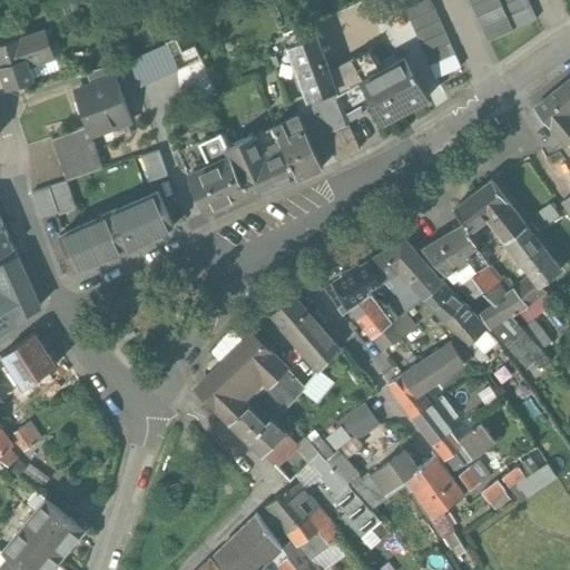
[(454,58),(428,0),(399,0),(430,69),(454,58)]
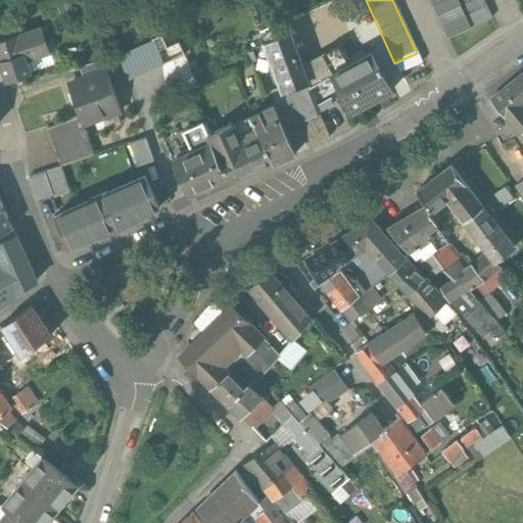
[(430,0),(446,38),(492,19),(484,0),(430,0)]
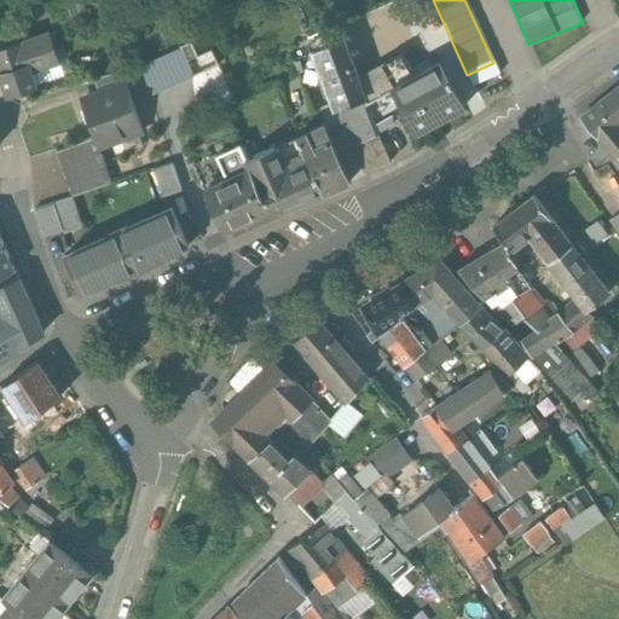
[(50,33),(0,50),(0,74),(7,98),(35,88),(30,74),(59,64),(50,33)]
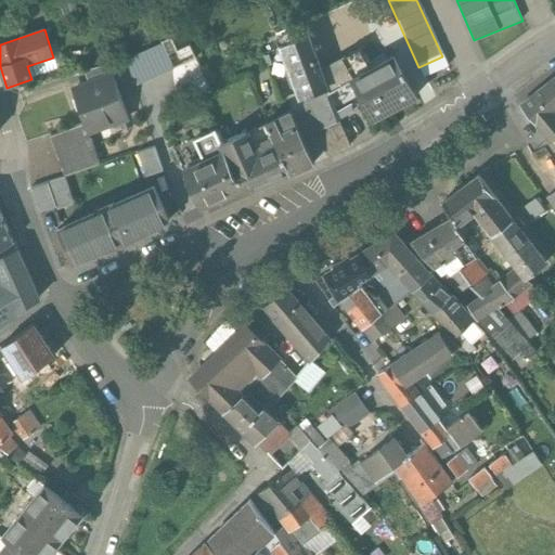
[(162,43),(126,60),(134,87),(173,69),(162,43)]
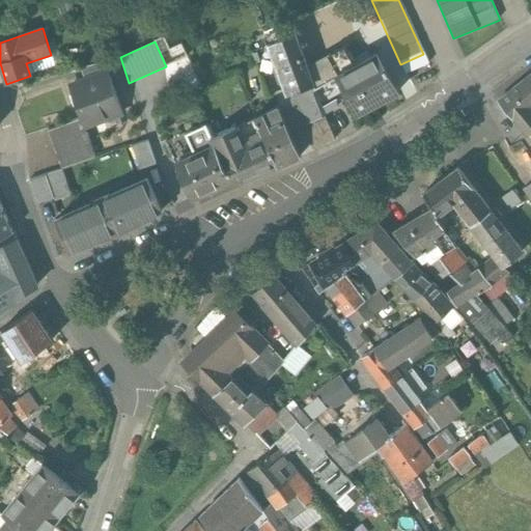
[(378,55),(354,68),(343,50),(307,70),(312,86),(314,91),(336,80),(356,116),(398,93),(378,55)]
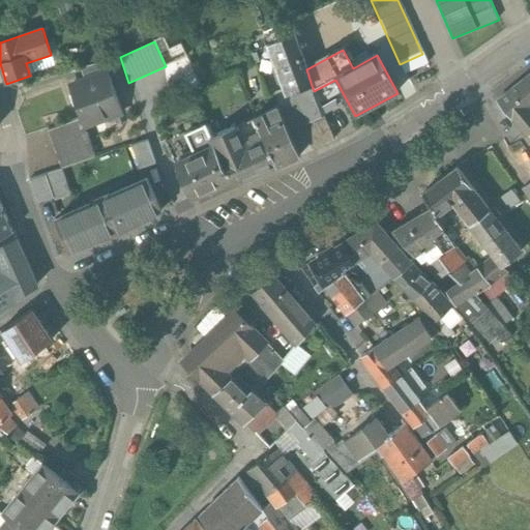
[(422,54),(400,64),(405,75),(428,64),(422,54)]
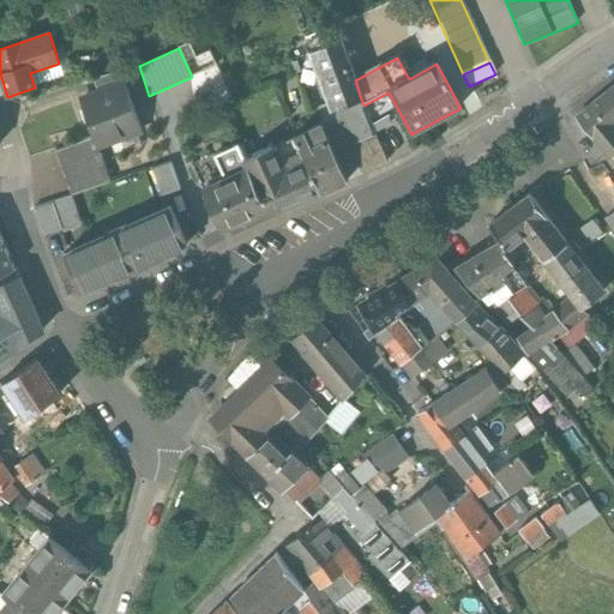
[(120,71),(92,79),(98,95),(125,85),(120,71)]
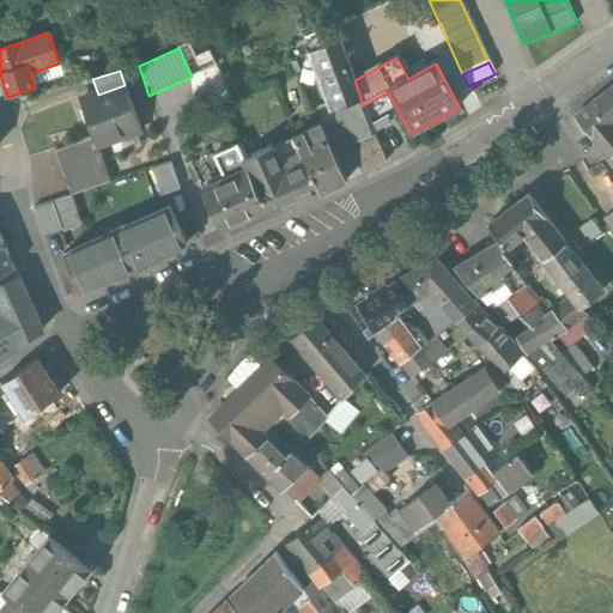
[(125,85),(98,95),(80,102),(93,137),(97,146),(141,129),(125,85)]
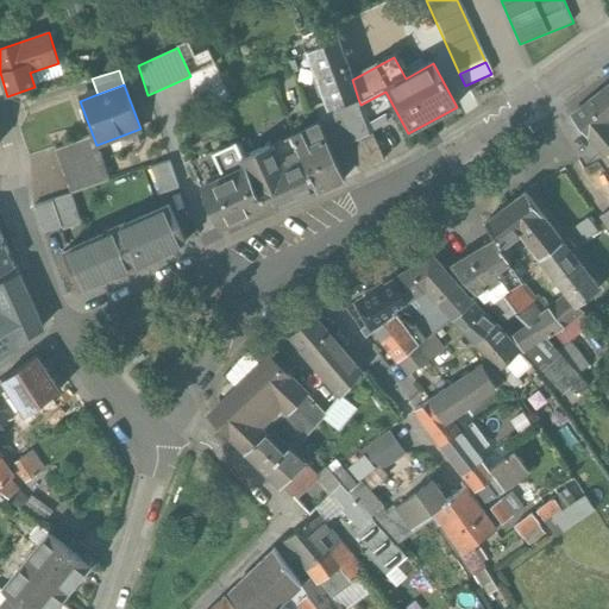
[(608,87),(571,118),(603,157),(608,152),(608,87)]
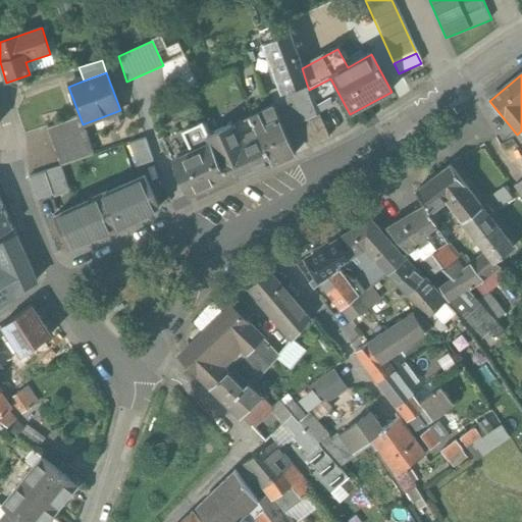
[(307,85),(283,94),(295,125),(296,124),(307,148),(329,138),(318,115),(309,90),(307,85)]
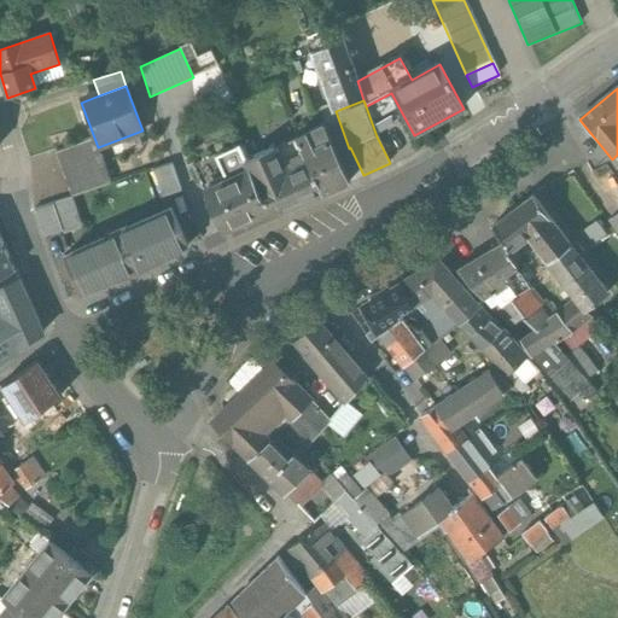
[(324,126),(245,161),(268,211),(270,217),(349,182),(324,126)]
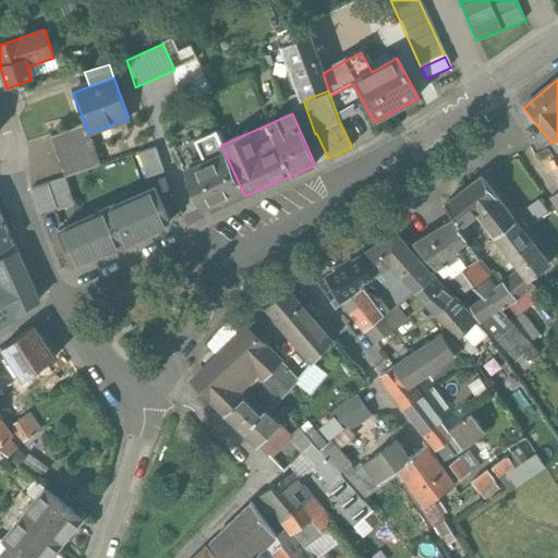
[(85,124),(49,137),(64,178),(100,166),(88,133),(85,124)]
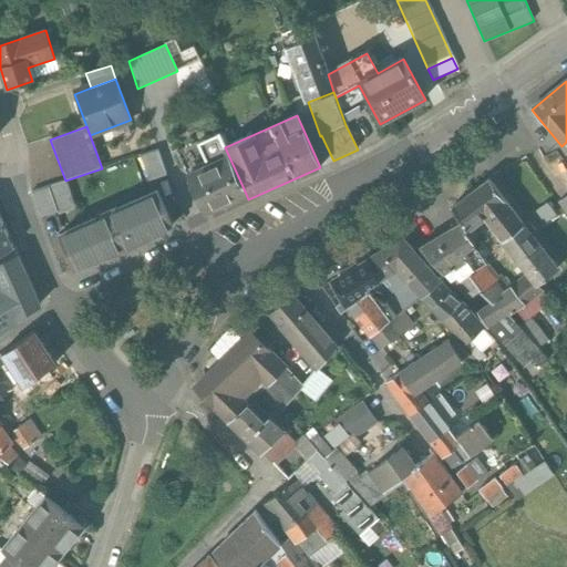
[(218,135),(176,154),(204,213),(246,194),(225,147),(218,135)]
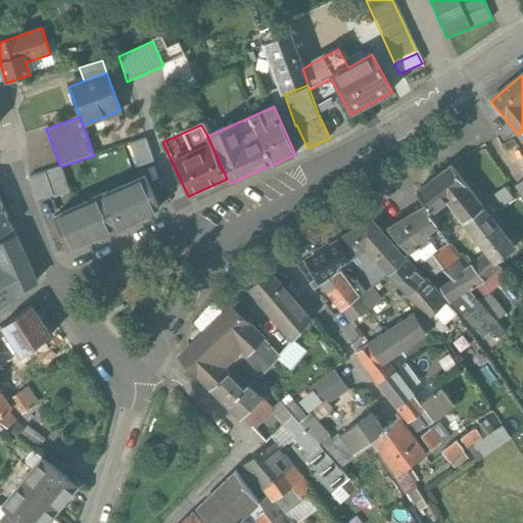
[(145,138),(129,144),(138,167),(153,161),(145,138)]
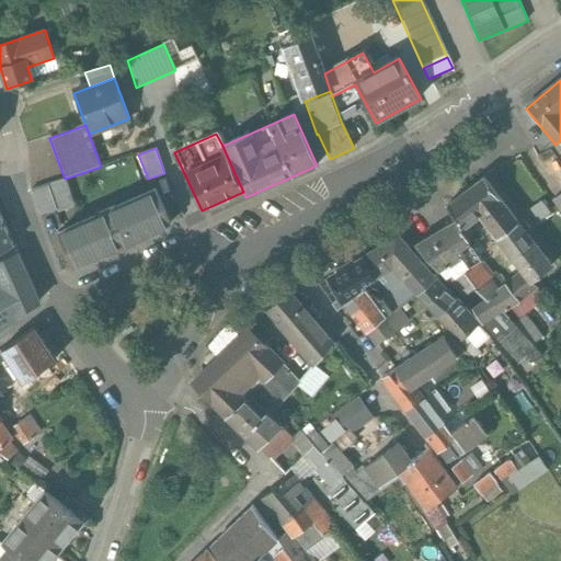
[(65,179),(48,184),(53,197),(69,192),(65,179)]
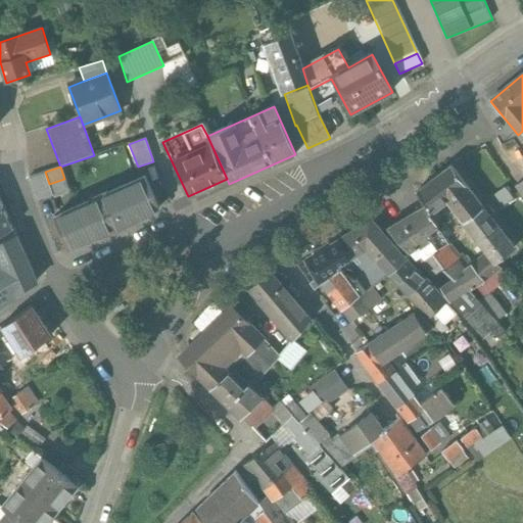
[(483,207),(452,167),(416,192),(426,206),(431,214),(448,199),(465,221),(483,207)]
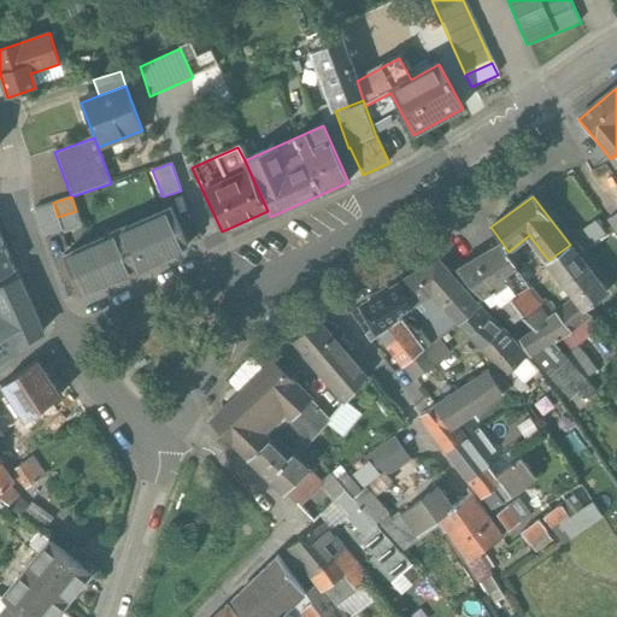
[(53,203),(35,209),(43,236),(63,230),(58,217),(53,203)]
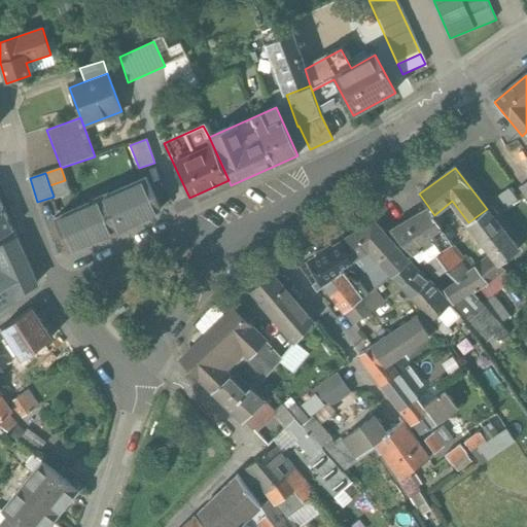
[(146,179),(108,196),(108,195),(93,202),(93,203),(56,219),(70,250),(103,236),(104,236),(127,226),(126,225),(160,210),(146,179)]
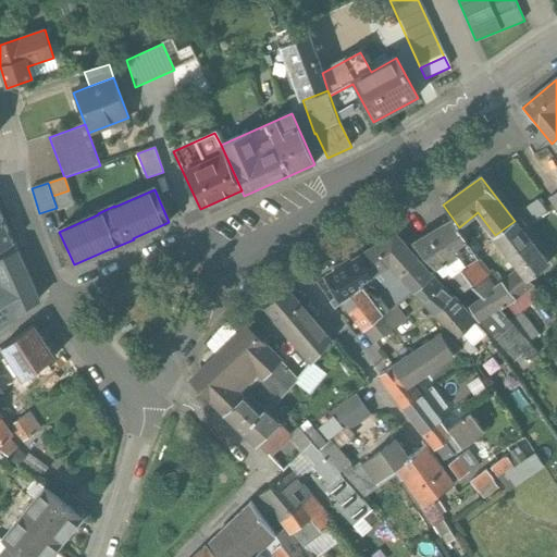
[(546,210),(539,199),(528,209),(535,219),(546,210)]
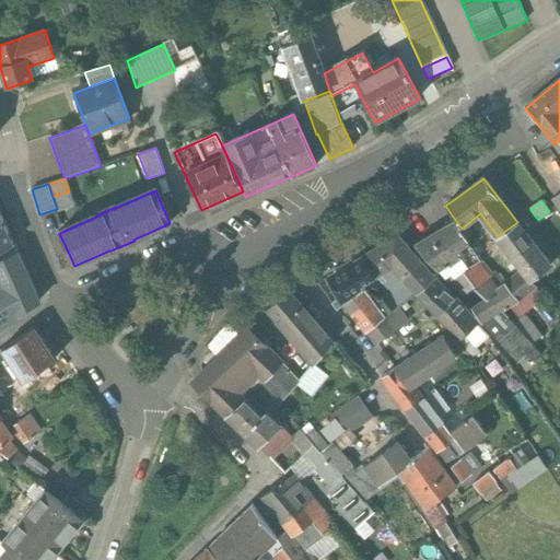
[(0,216),(0,252),(13,245),(0,216)]
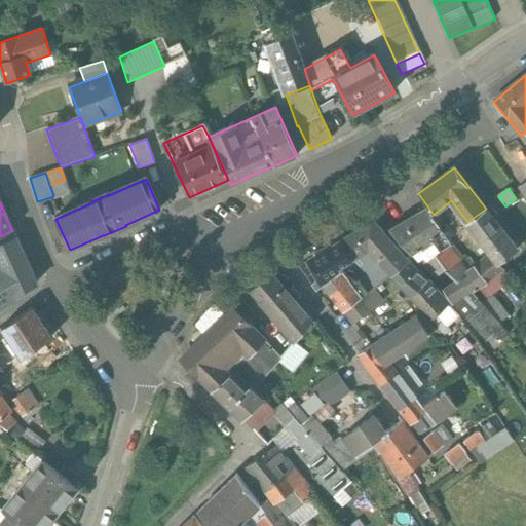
[(488,211),(486,209),(467,222),(491,253),(492,252),(500,263),(518,250),(492,217),(497,213),(492,207),(488,211)]
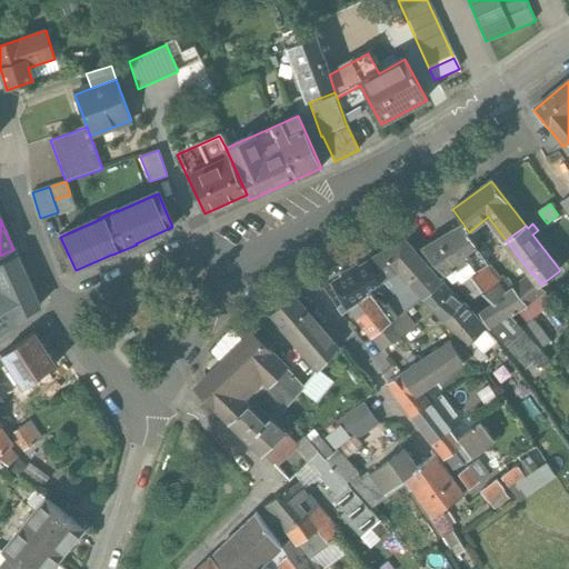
[(463,225),(438,239),(456,267),(466,260),(473,272),(465,279),(466,281),(470,278),(487,268),(491,266),(469,232),(463,225)]
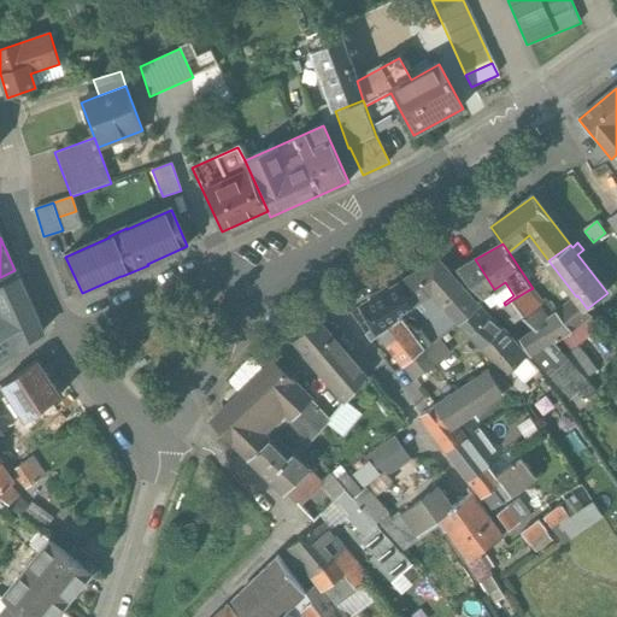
[(462,286),(436,258),(415,275),(400,285),(413,306),(419,301),(432,292),(441,303),(462,286)]
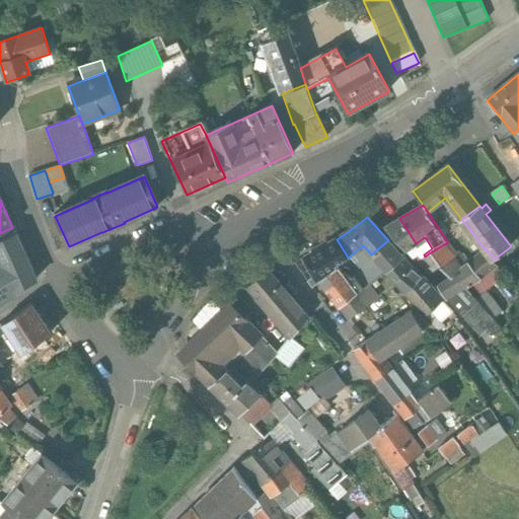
[(399,218),(384,227),(404,249),(414,242),(415,244),(416,243),(399,218)]
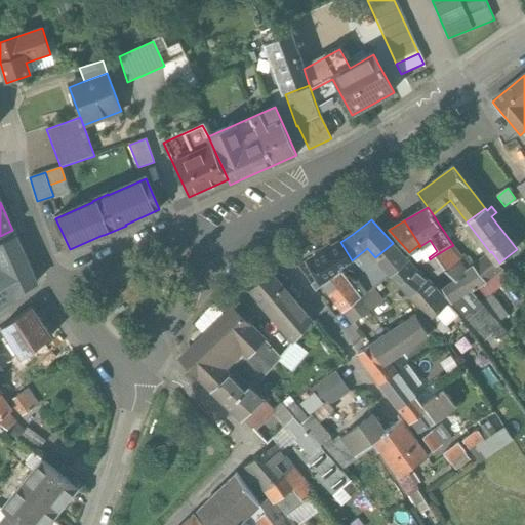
[(0,236),(0,272),(4,270),(0,260),(0,245),(16,237),(13,229),(12,230),(0,236)]
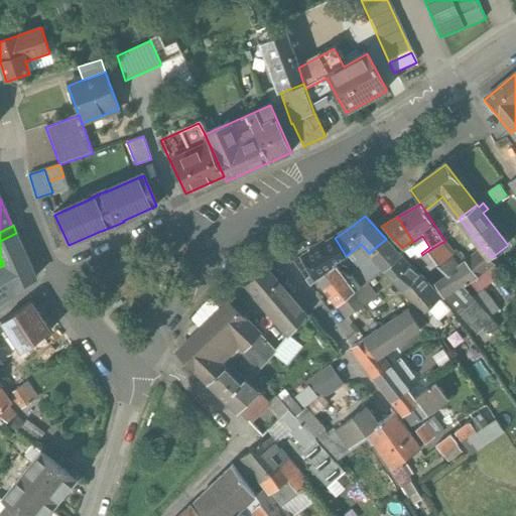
[(0,256),(4,265),(0,267),(0,300),(36,277),(16,233),(0,241),(0,256)]
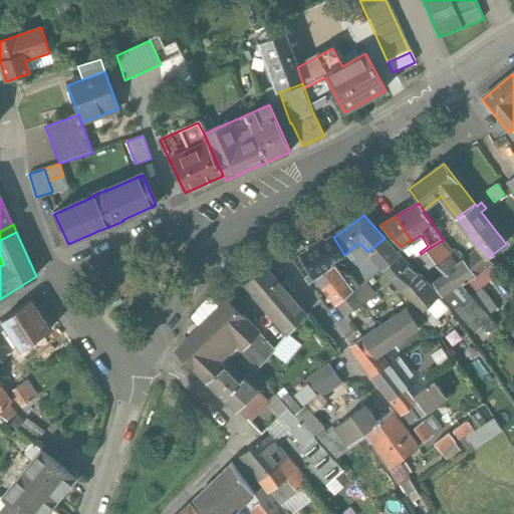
[(323,240),(310,247),(311,249),(301,255),(312,274),(304,279),(308,285),(316,279),(316,278),(333,265),(331,262),(344,255),(333,237),(324,242),(323,240)]
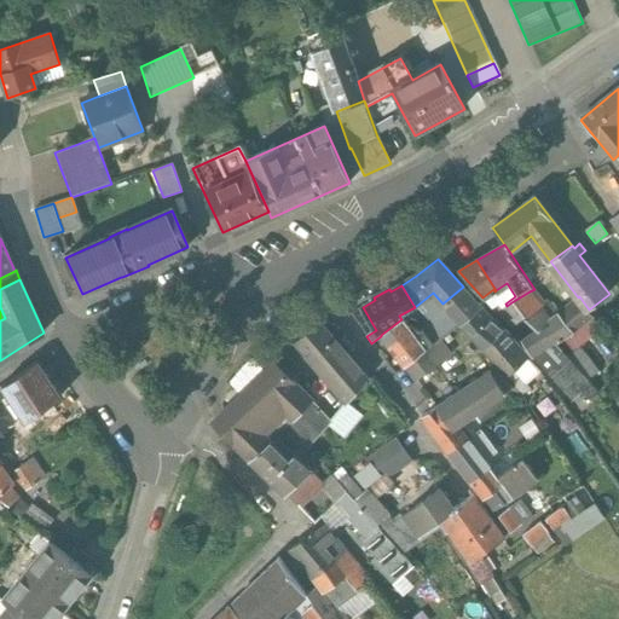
[(490,317),(463,287),(443,304),(446,307),(457,320),(468,333),(490,317)]
